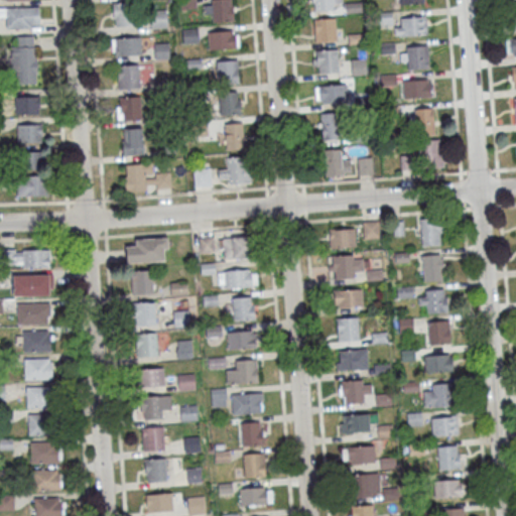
[(234,0),(203,0),(204,21),(235,21),(234,0)]
